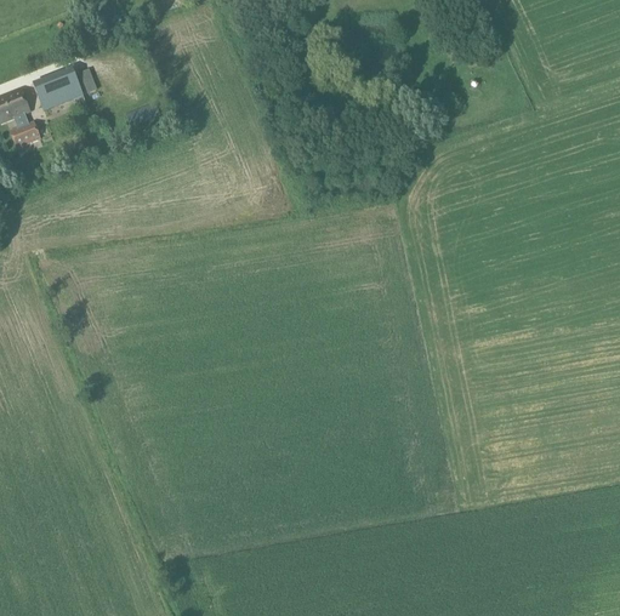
[(77,51),(66,55),(68,62),(79,60),(77,51)]
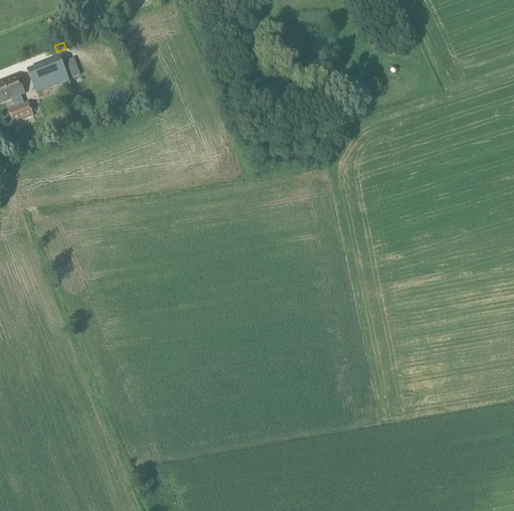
[(26,66),(35,90),(68,76),(58,53),(26,66)]
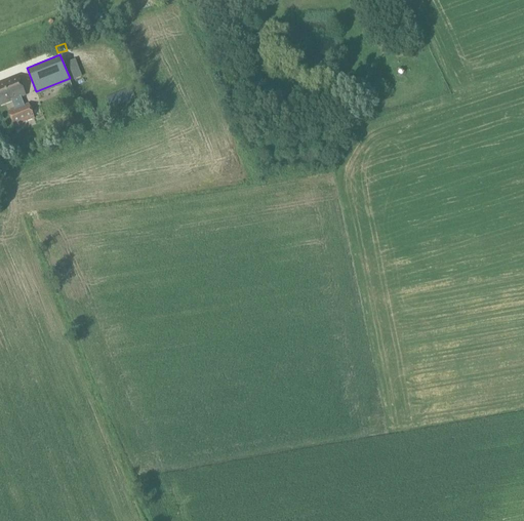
[(24,92),(16,74),(0,80),(0,98),(1,101),(24,92)]
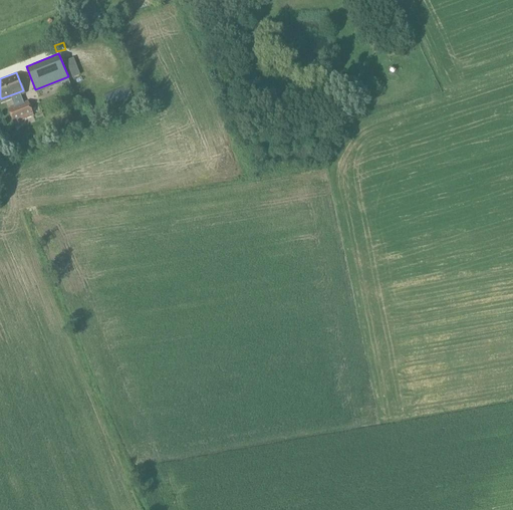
[(7,105),(13,120),(33,112),(27,97),(7,105)]
